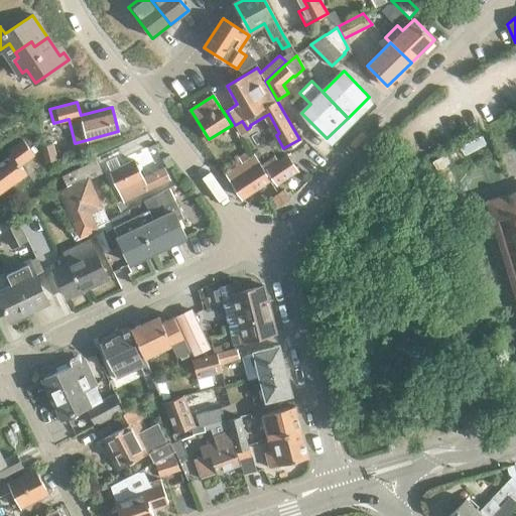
[(19,164),(33,154),(22,139),(7,149),(10,153),(0,160),(0,190),(25,172),(19,164)]
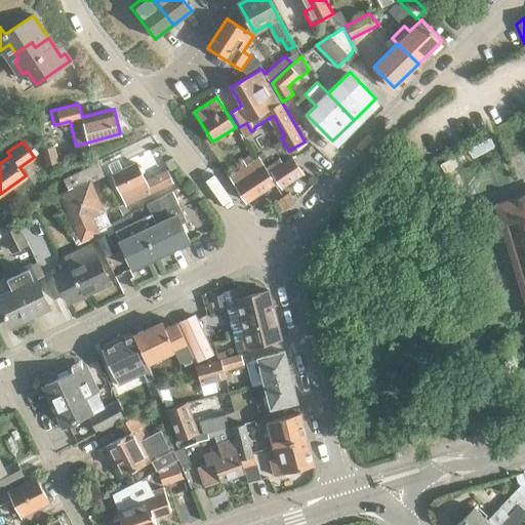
[(46,164),(57,161),(53,145),(42,148),(46,164)]
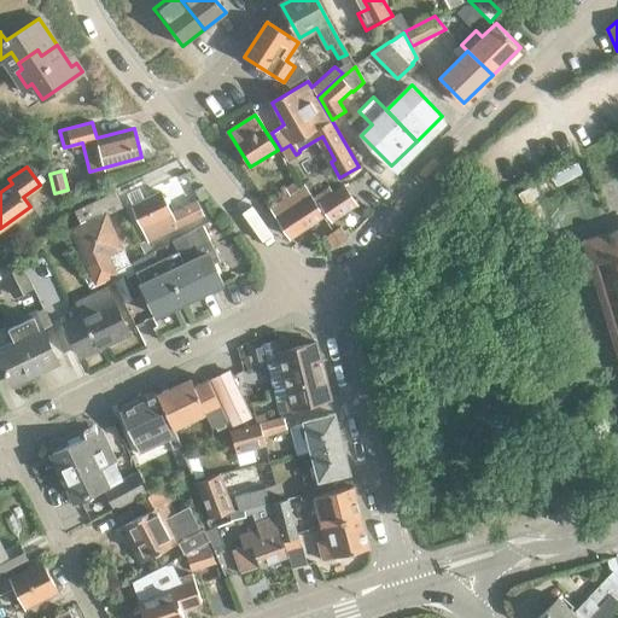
[(344,185),(332,193),(328,190),(313,200),(303,186),(301,187),(296,180),(285,187),(290,194),(269,207),(290,235),(322,214),(321,211),(325,209),(331,219),(356,203),(344,185)]
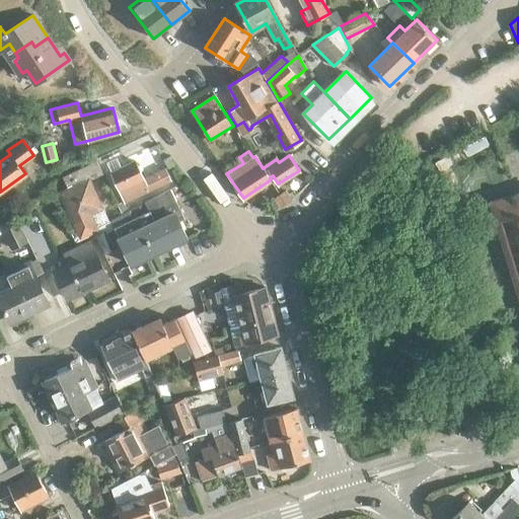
[(61,194),(73,220),(74,219),(81,235),(94,229),(88,214),(100,208),(87,181),(102,174),(96,160),(69,173),(72,180),(66,183),(69,190),(61,194)]
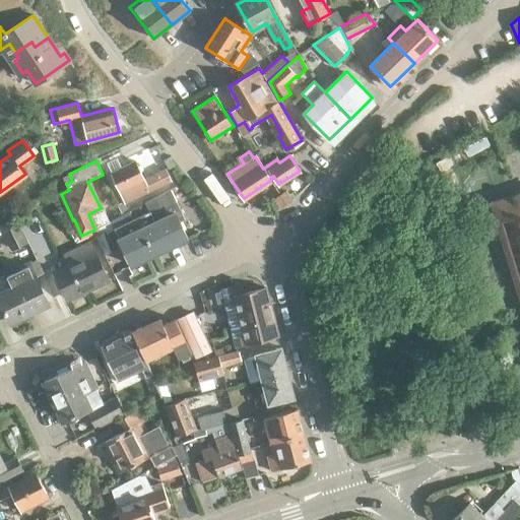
[(170,180),(164,168),(142,179),(133,160),(110,173),(125,202),(170,180)]
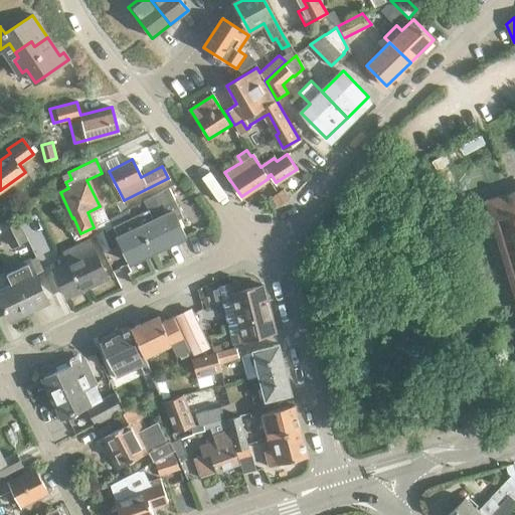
[(114,226),(132,263),(185,234),(177,218),(183,215),(168,186),(144,200),(148,208),(133,216),(129,209),(112,219),(115,225),(114,226)]
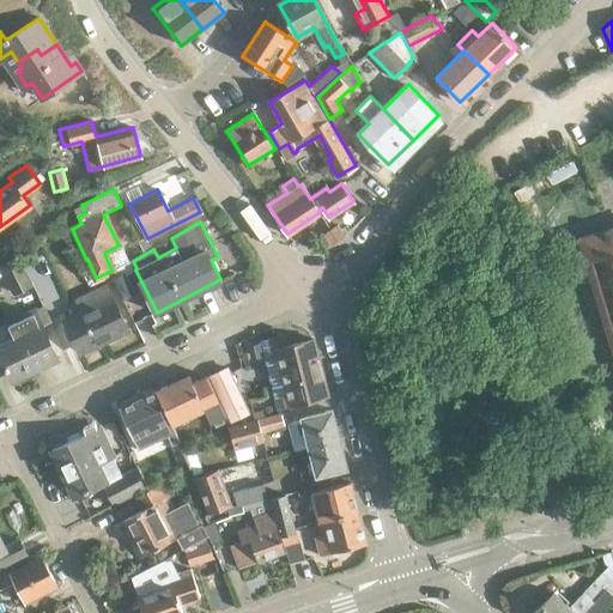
[(344,235),(337,224),(322,234),(329,244),(344,235)]
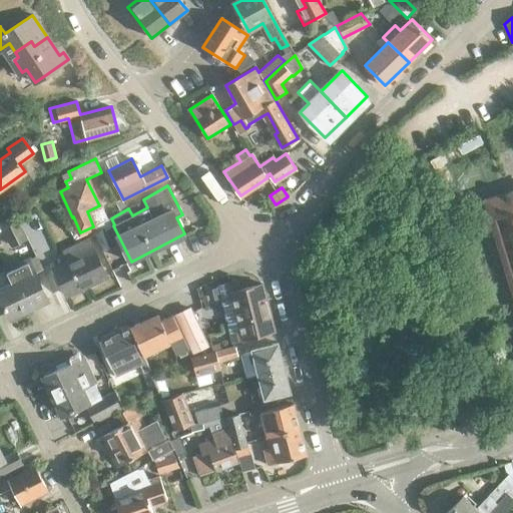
[(512,190),(485,199),(512,291),(512,190)]
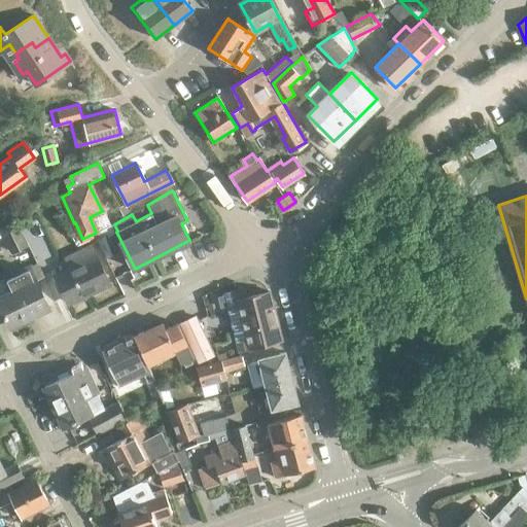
[(0,227),(0,230),(11,253),(29,245),(16,219),(0,227)]
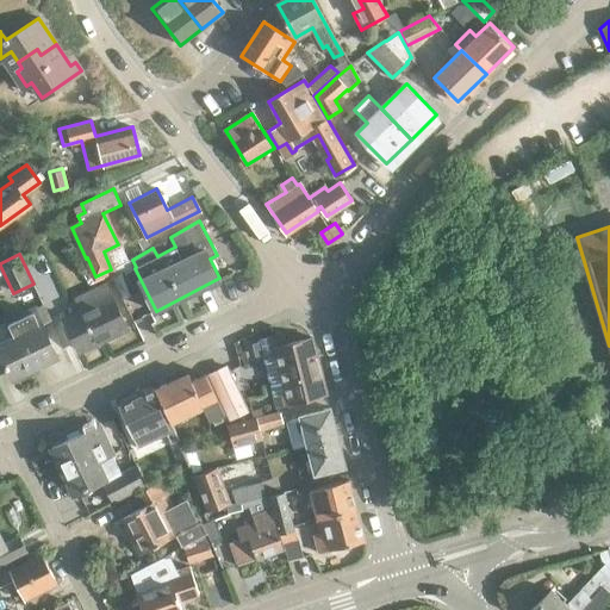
[(111,277),(122,298),(135,291),(123,269),(111,277)]
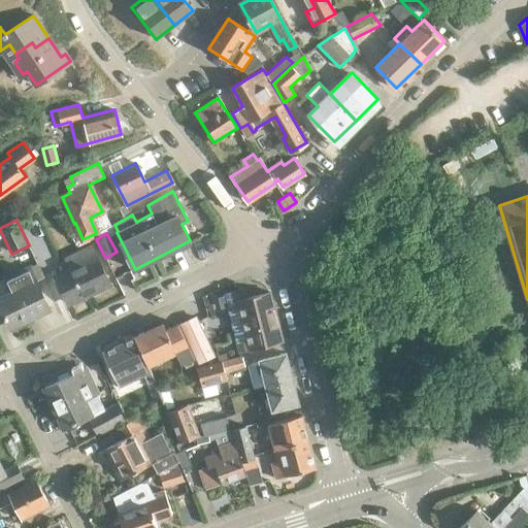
[(83,297),(108,285),(90,246),(65,258),(70,268),(56,275),(67,299),(80,293),(83,297)]
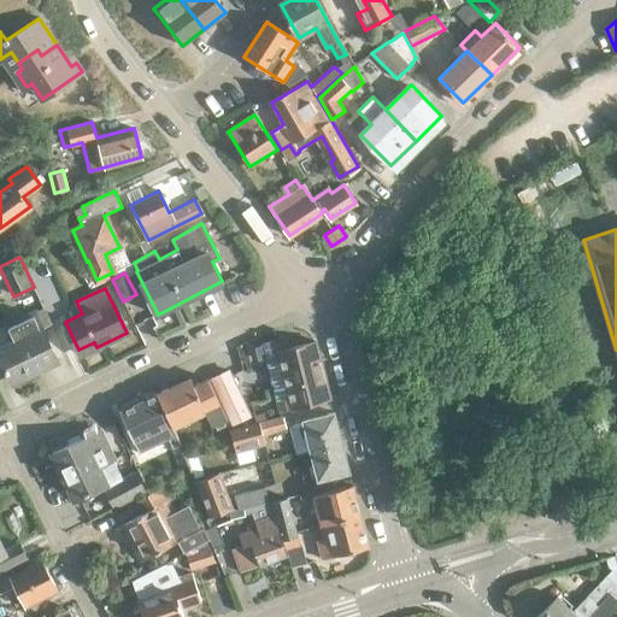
[(0,357),(11,381),(57,360),(34,312),(6,325),(13,340),(0,346),(0,357)]
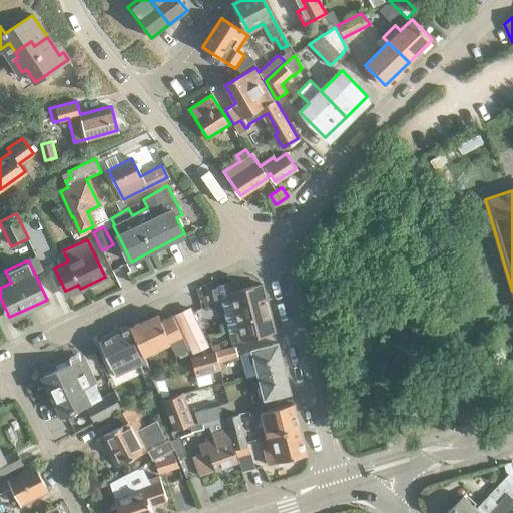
[(275,330),(268,307),(262,285),(239,291),(236,282),(216,288),(232,342),(233,342),(242,339),(275,330)]
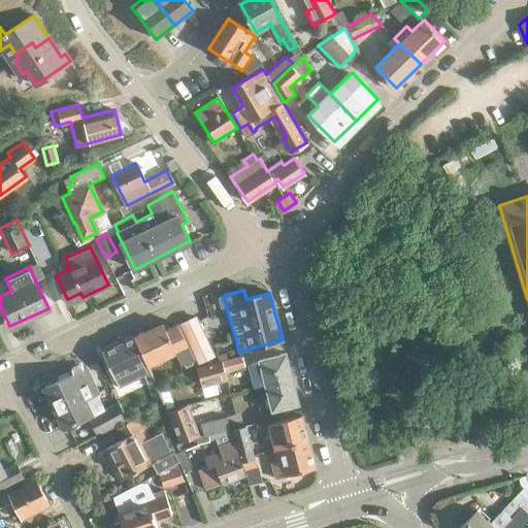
[(209,357),(191,317),(177,323),(196,363),(209,357)]
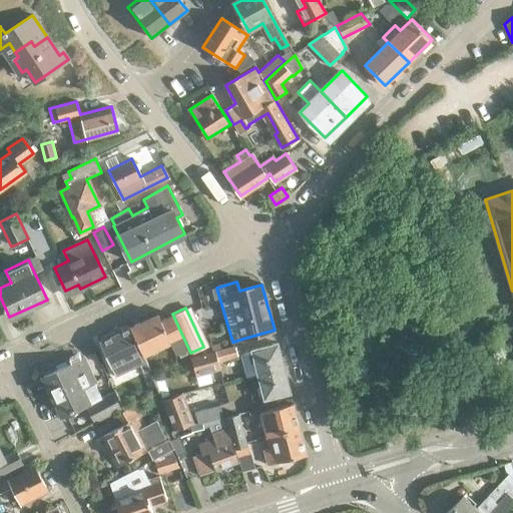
[(143,352),(145,356),(171,343),(176,355),(188,349),(172,316),(161,321),(157,314),(132,327),(143,352)]
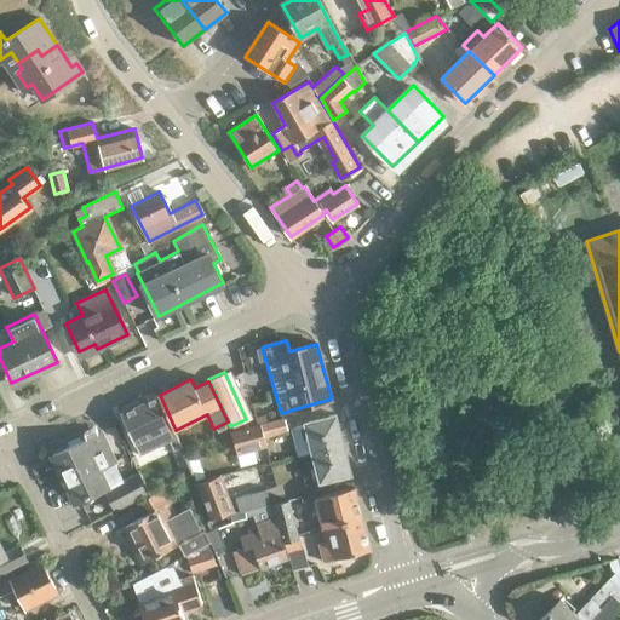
[(173,425),(160,395),(120,413),(135,443),(173,425)]
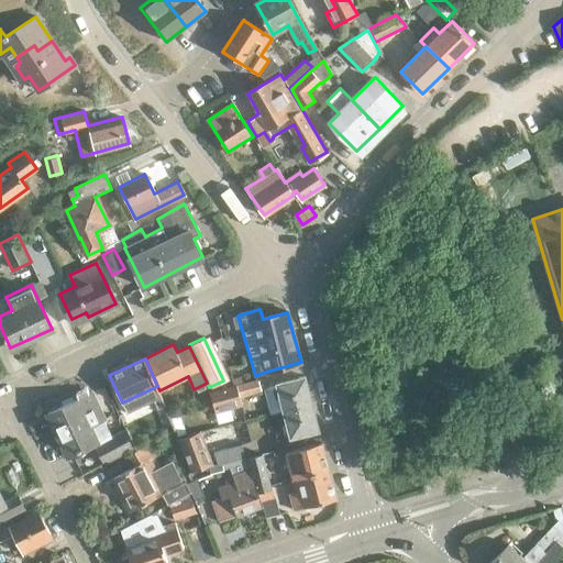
[(283,410),(311,403),(305,376),(276,383),(283,410)]
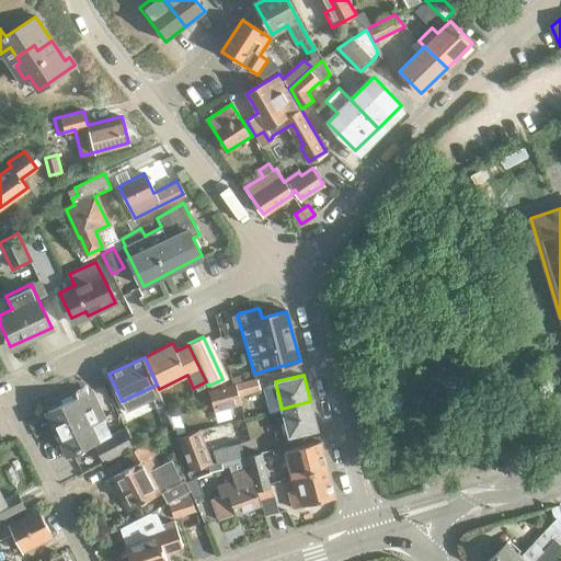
[(239,396),(261,389),(258,377),(209,391),(213,405),(240,398),(239,396)]
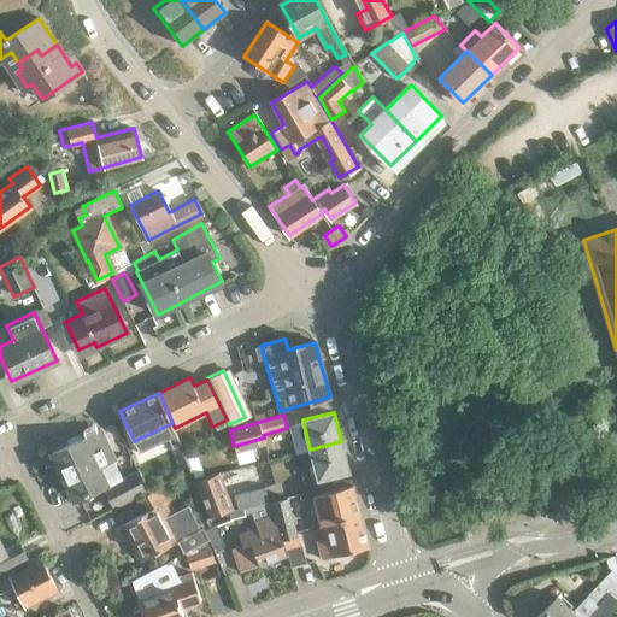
[(98,466),(113,459),(100,430),(53,453),(75,499),(106,483),(98,466)]
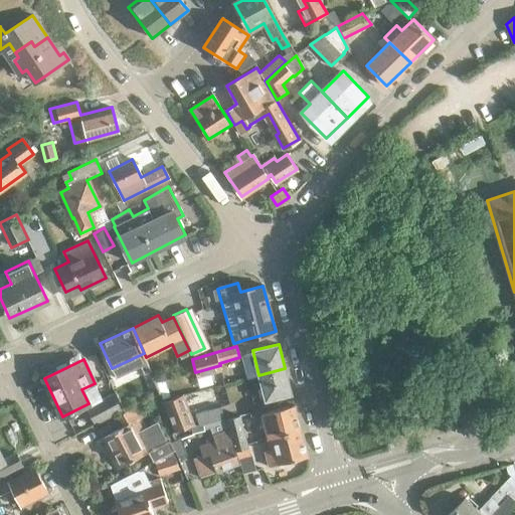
[(146,375),(153,371),(148,361),(141,365),(146,375)]
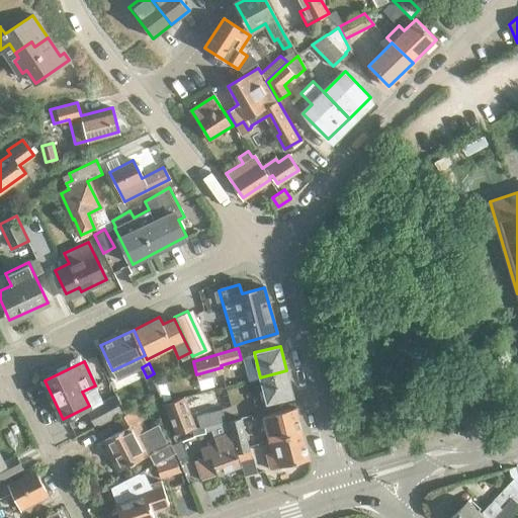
[(286,370),(260,377),(266,403),(293,396),(286,370)]
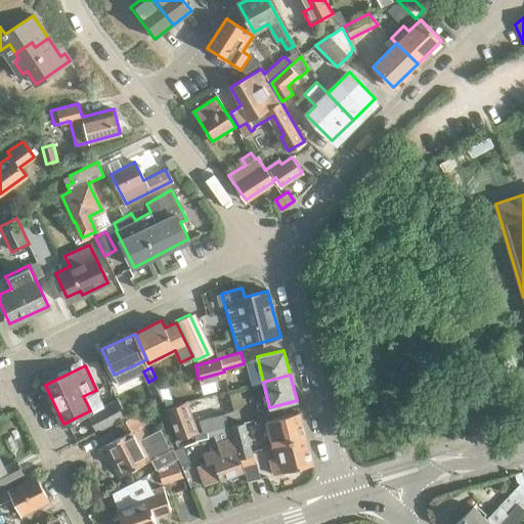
[(165,409),(177,440),(199,432),(186,401),(165,409)]
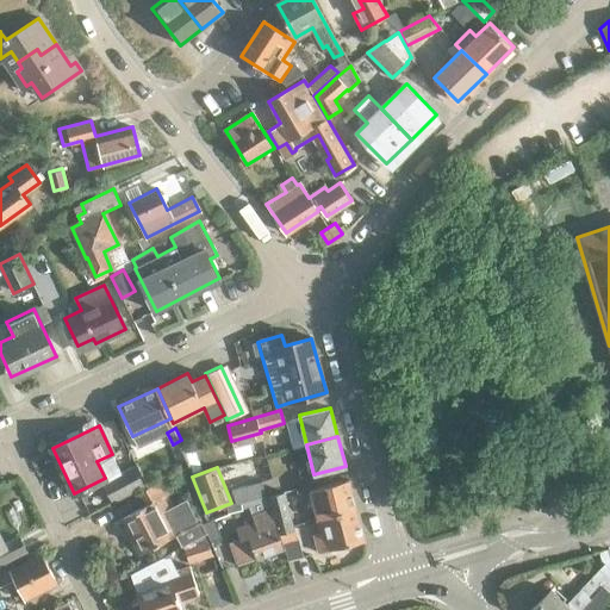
[(134,468),(104,484),(112,500),(142,485),(134,468)]
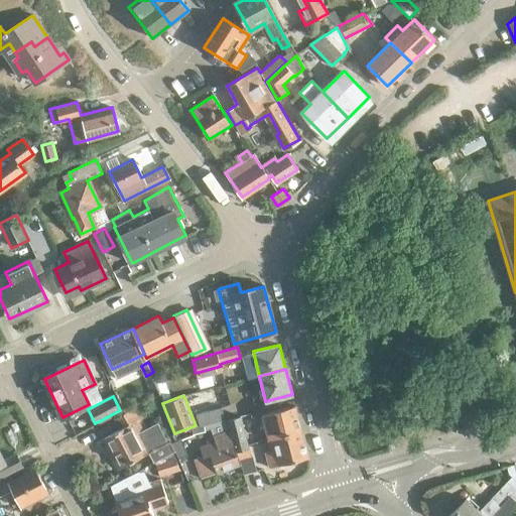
[(156,422),(143,429),(138,420),(144,417),(138,406),(118,417),(123,427),(103,437),(119,468),(149,453),(154,462),(175,452),(170,441),(167,443),(156,422)]
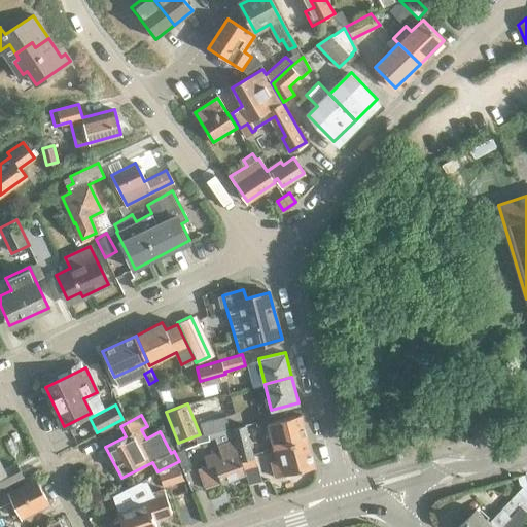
[(274,448),(307,438),(301,415),(268,423),(274,448)]
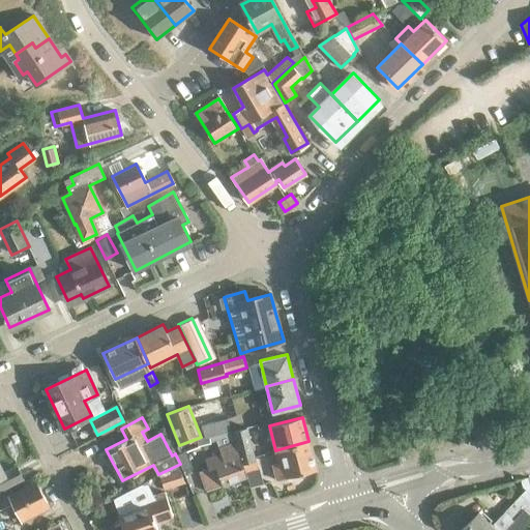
[(206,439),(231,432),(227,418),(201,424),(204,436),(197,438),(198,444),(207,442),(206,439)]
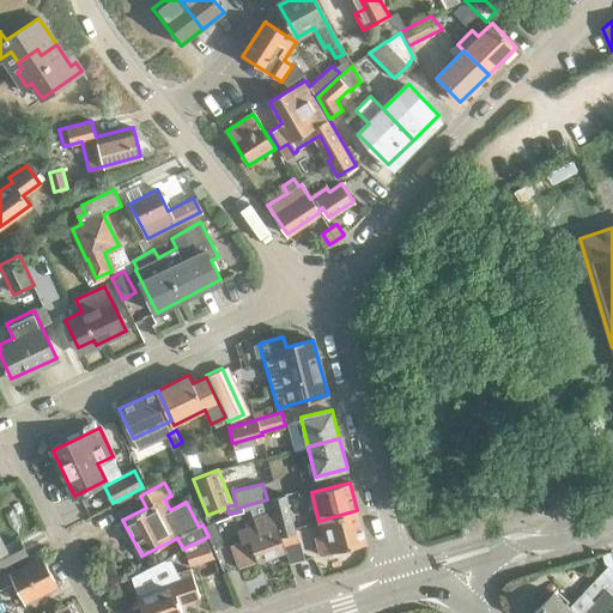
[(286,495),(269,498),(275,527),(279,536),(295,533),(286,495)]
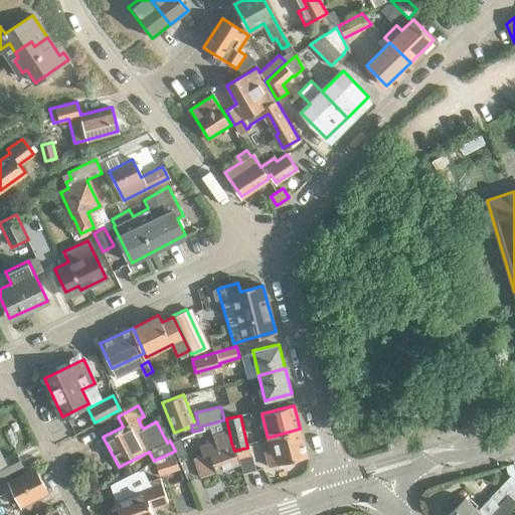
[(300,428),(268,438),(271,450),(265,451),(269,467),(308,457),(300,428)]
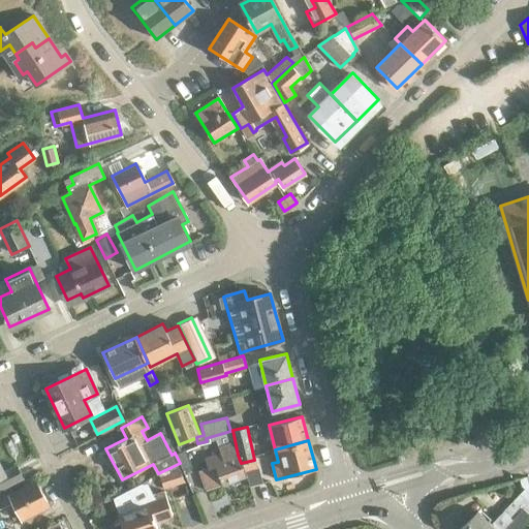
[(208,466),(198,469),(206,489),(245,475),(244,470),(241,463),(238,455),(235,443),(218,448),(220,453),(205,458),(208,466)]
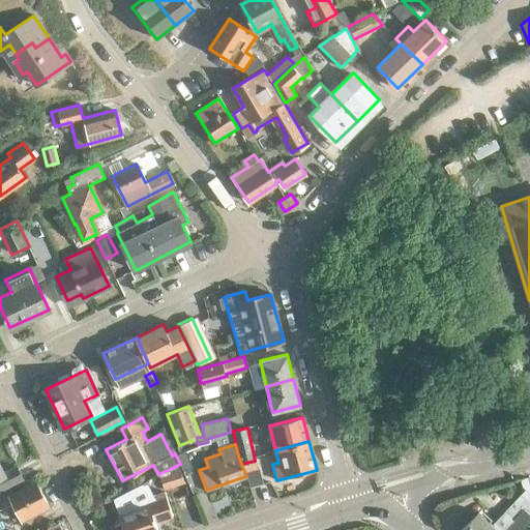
[(185,450),(176,454),(183,471),(193,468),(185,450)]
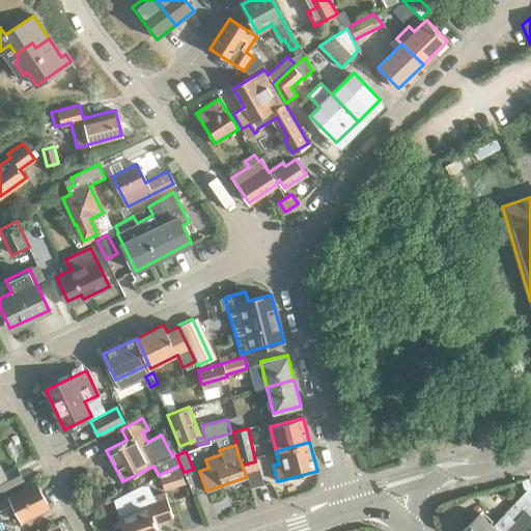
[(255,462),(242,465),(245,472),(257,469),(255,462)]
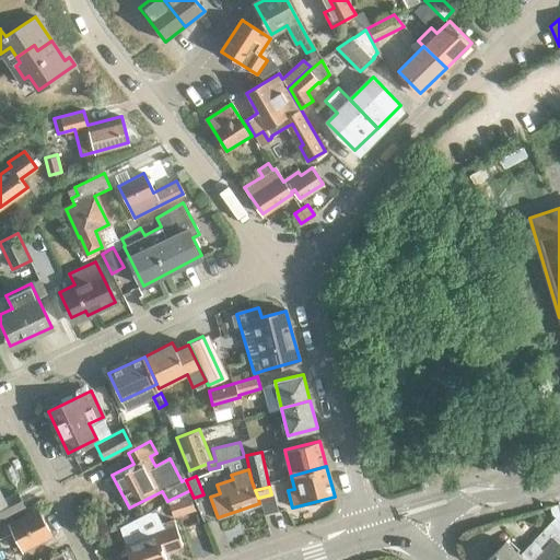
[(0,518),(24,506),(18,493),(4,500),(0,491),(0,518)]
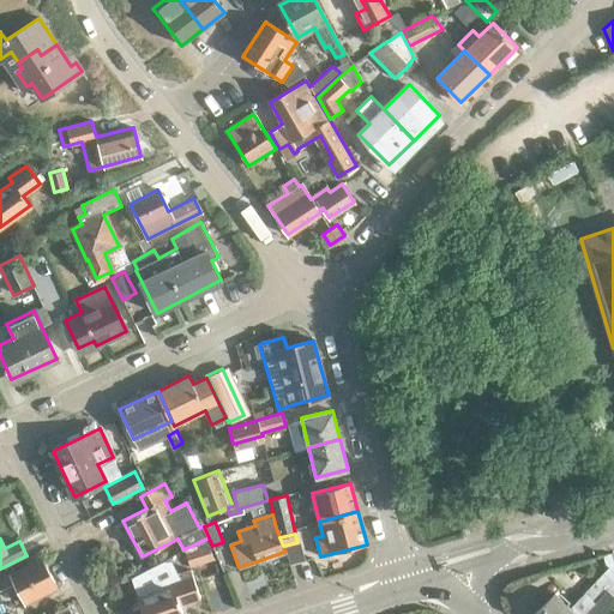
[(209,543),(185,551),(191,567),(214,560),(209,543)]
